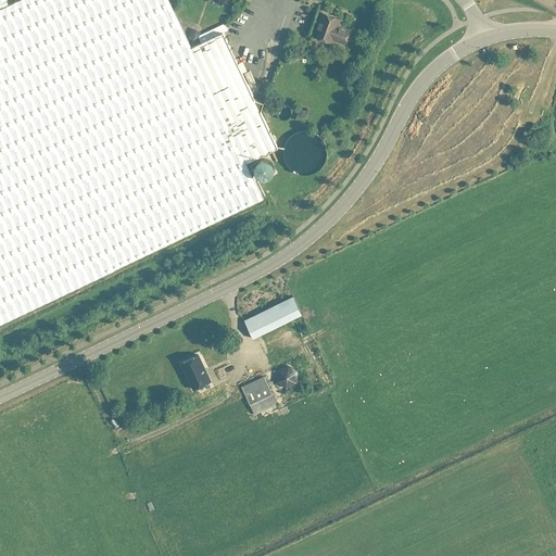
[(167,0),(15,0),(0,8),(0,323),(263,199),(245,163),(277,149),(260,112),(263,103),(254,100),(223,33),(191,48),(167,0)]
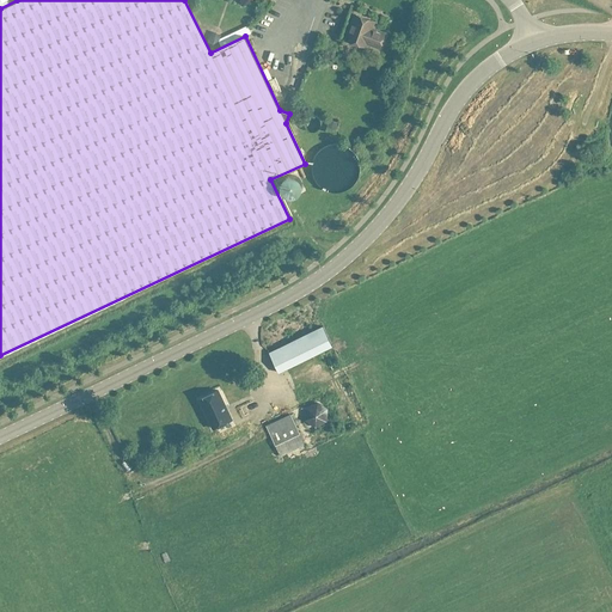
[(355,16),(346,41),(365,47),(366,44),(379,49),(384,34),(374,30),(371,29),(373,22),(355,16)]
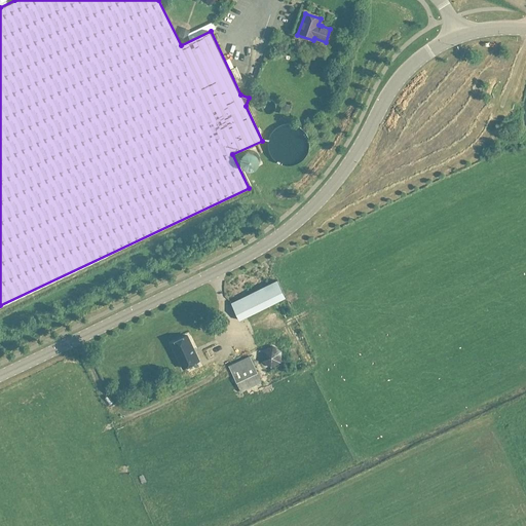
[(239,63),(234,65),(238,76),(245,74),(239,63)]
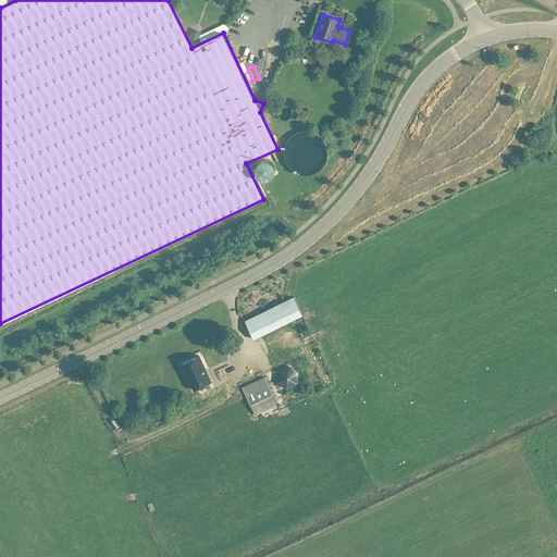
[(246,316),(255,335),(305,313),(296,294),(246,316)]
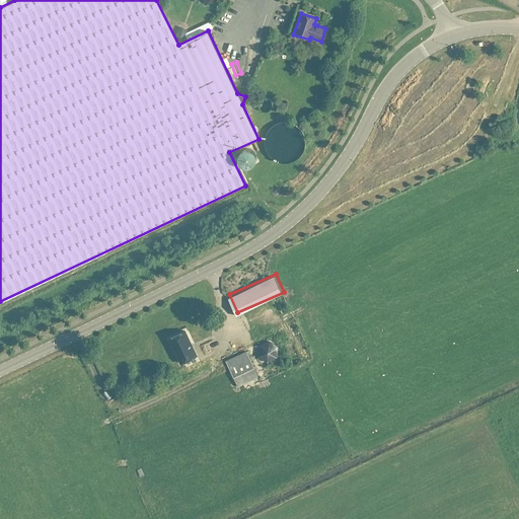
[(196,356),(184,331),(168,339),(180,364),(196,356)]
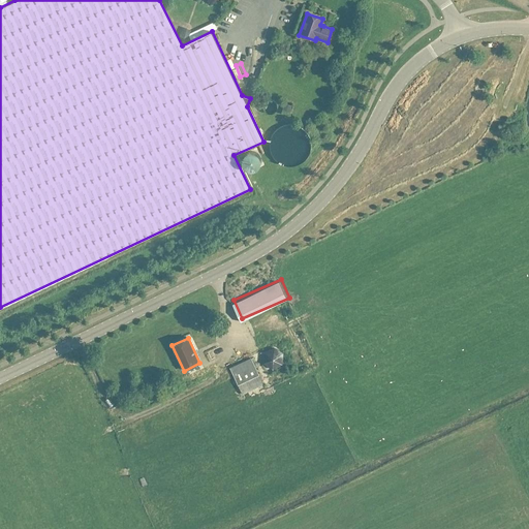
[(267,360),(272,369),(287,361),(282,351),(267,360)]
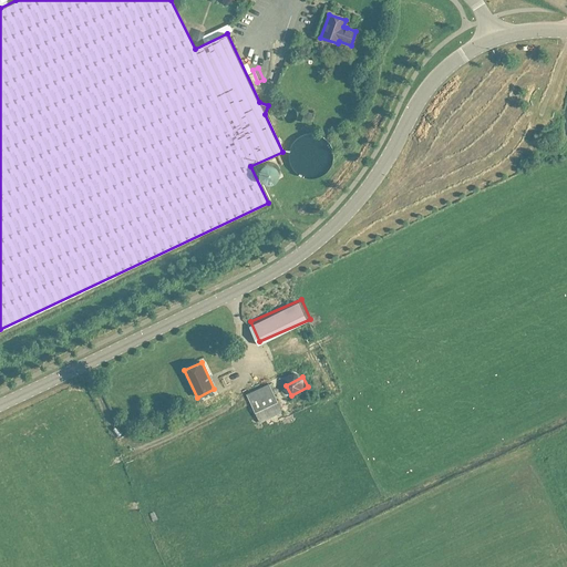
[(274,394),(250,404),(259,423),(281,413),(274,394)]
